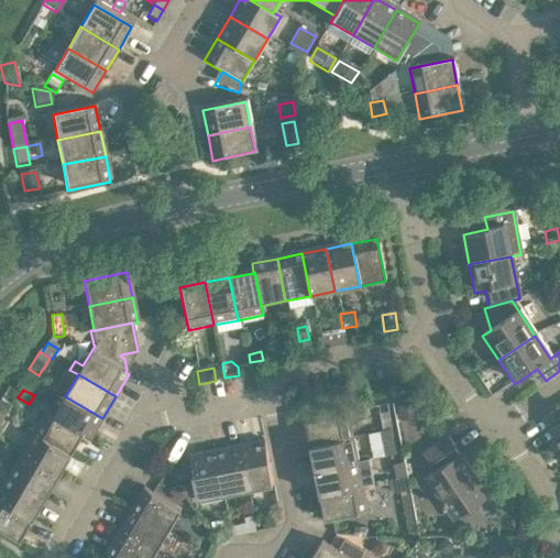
[(81,436),(89,440),(102,418),(65,396),(53,417),(53,418),(83,436),(81,436)]
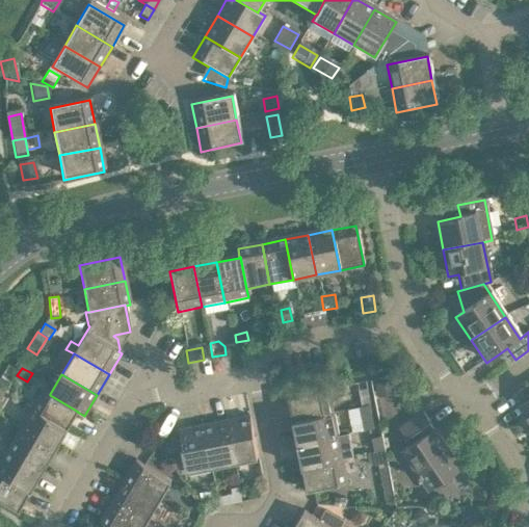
[(393,379),(372,383),(375,400),(395,397),(394,394),(396,393),(393,379)]
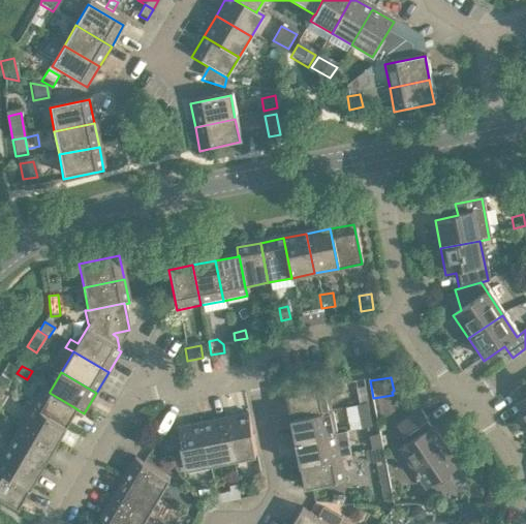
[(0,390),(3,392),(8,383),(0,378),(0,390)]
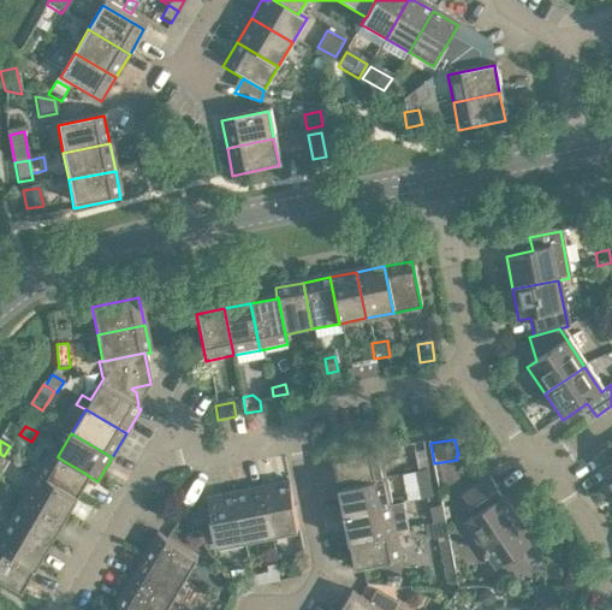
[(611,446),(604,452),(611,463),(599,473),(611,493),(611,446)]
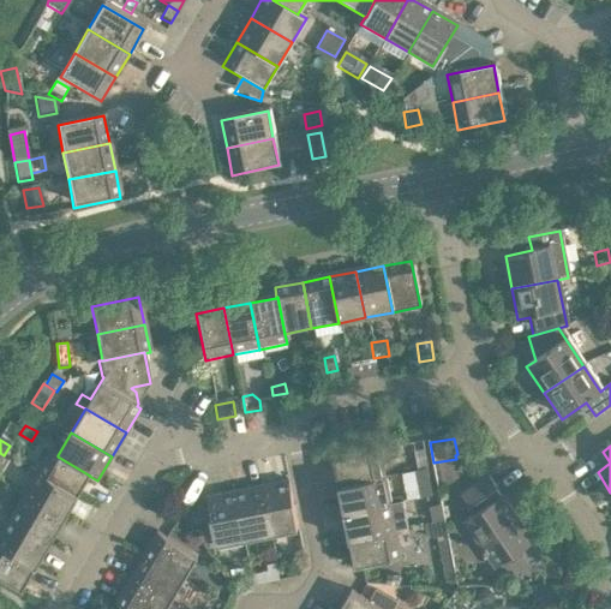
[(58,455),(49,451),(35,475),(76,499),(89,476),(90,476),(58,457),(58,455)]
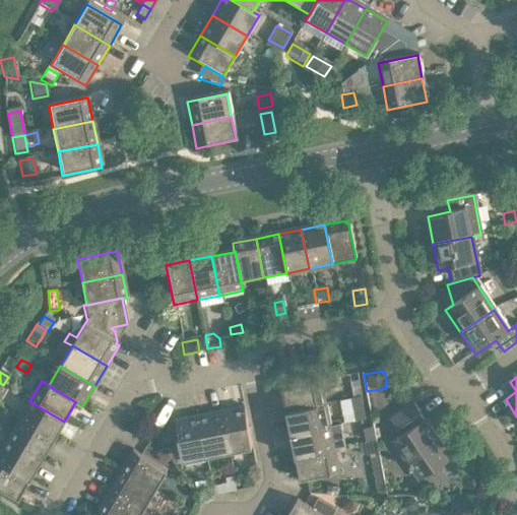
[(319,383),(279,391),(284,414),(324,406),(319,383)]
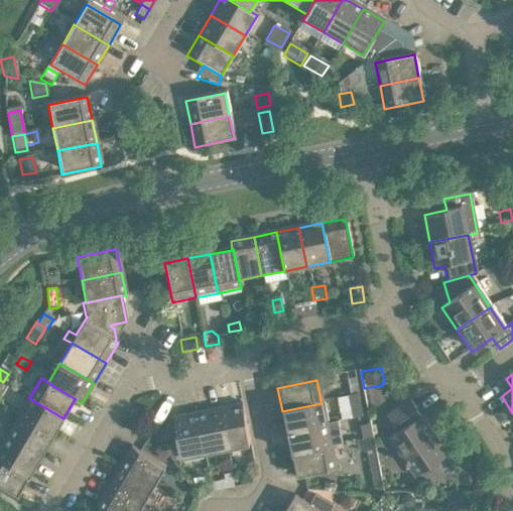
[(355,380),(347,382),(349,397),(358,395),(355,380)]
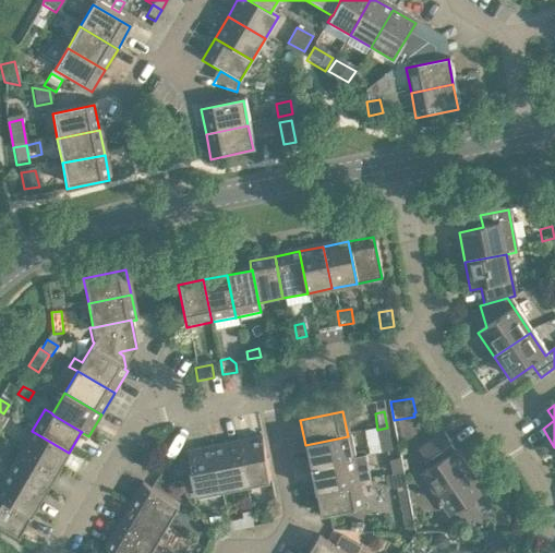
[(387,428),(376,430),(381,454),(391,452),(387,428)]
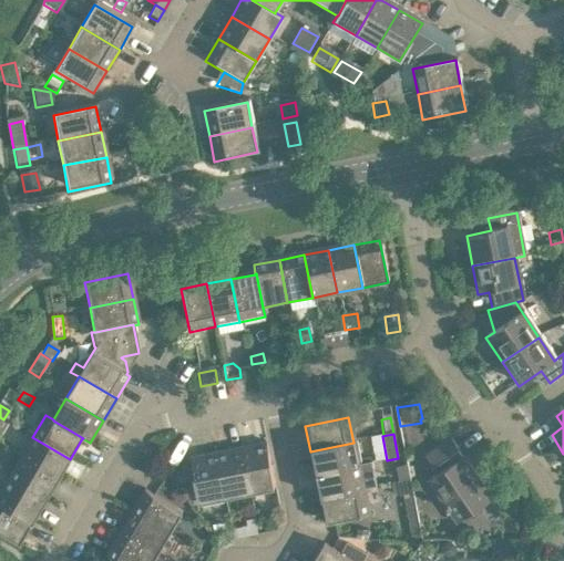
[(70,459),(32,437),(19,459),(57,481),(70,459)]
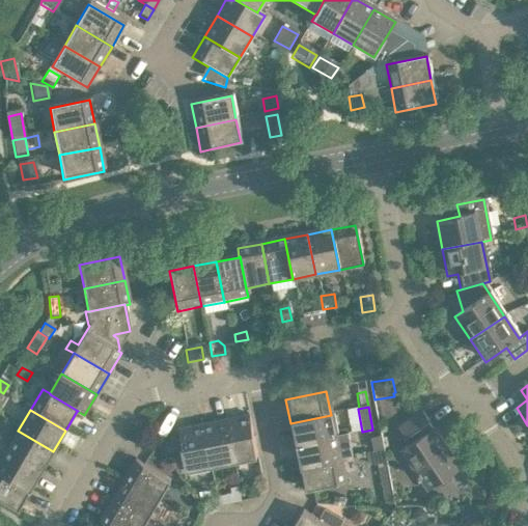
[(420,414),(396,431),(408,447),(398,453),(425,494),(459,471),(432,431),(429,433),(425,426),(427,425),(420,414)]
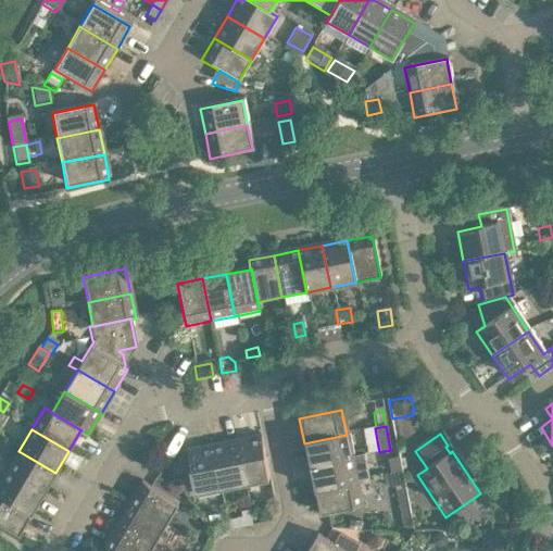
[(309,467),(351,459),(347,435),(304,443),(309,467)]
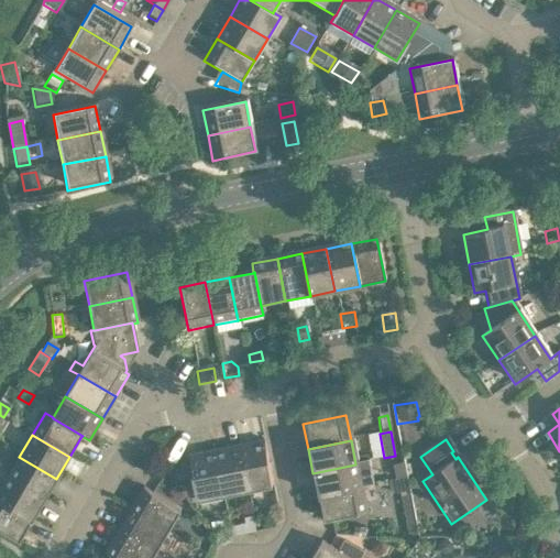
[(271,487),(263,444),(237,448),(245,491),(271,487)]
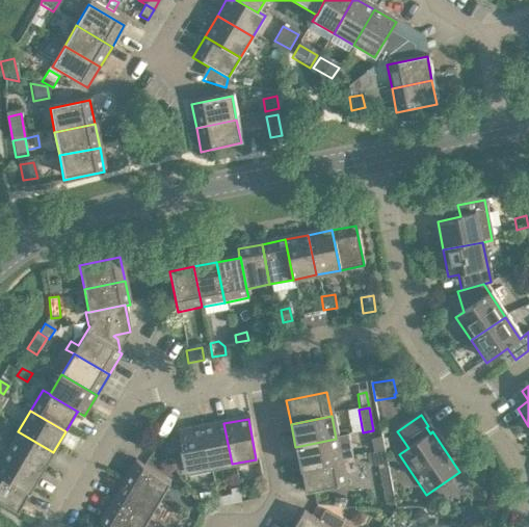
[(201,428),(209,469),(232,464),(223,423),(201,428)]
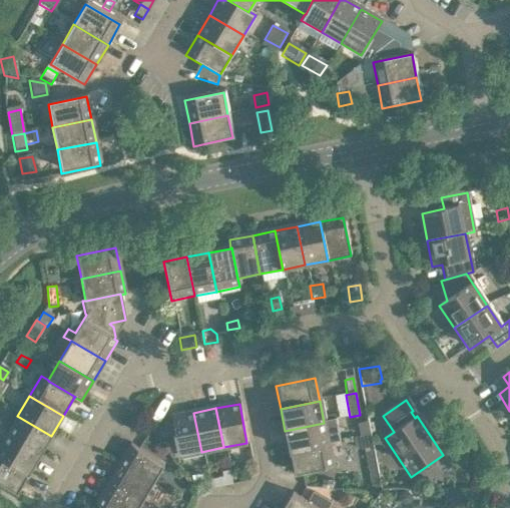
[(174,439),(178,456),(201,452),(193,413),(170,418),(172,427),(174,439)]
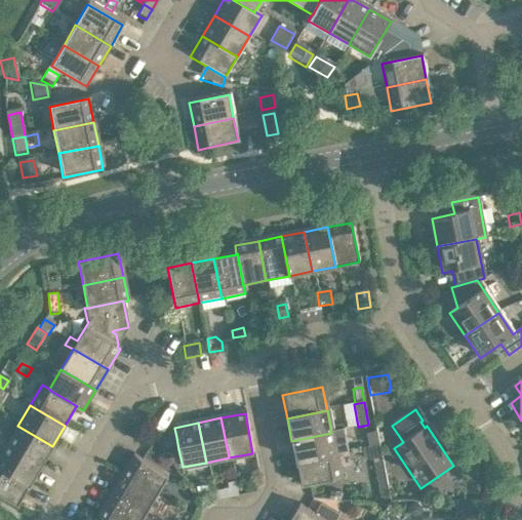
[(52,446),(17,426),(6,445),(41,466),(52,446)]
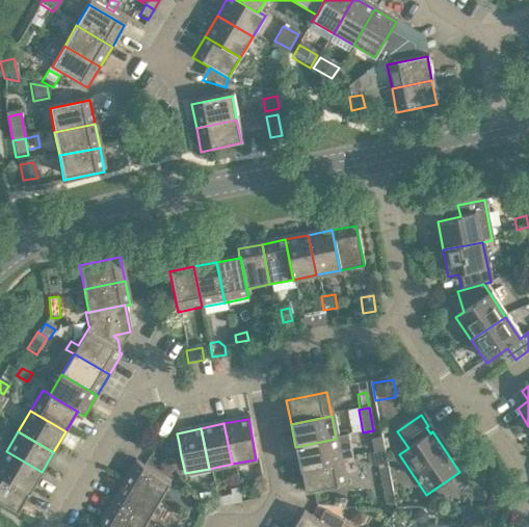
[(300,470),(341,462),(336,439),(295,447),(300,470)]
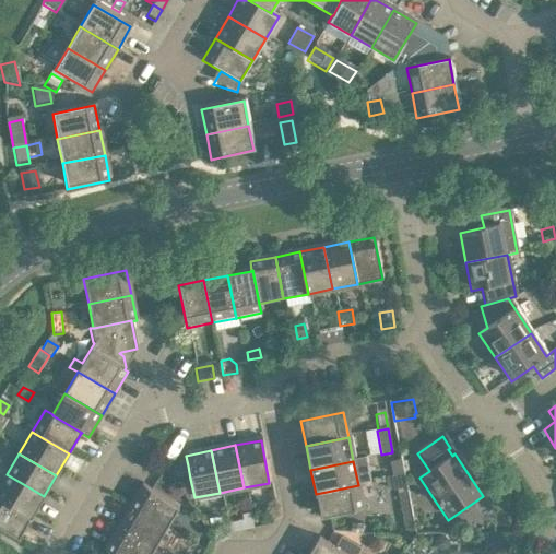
[(391,479),(401,476),(398,462),(389,464),(391,479)]
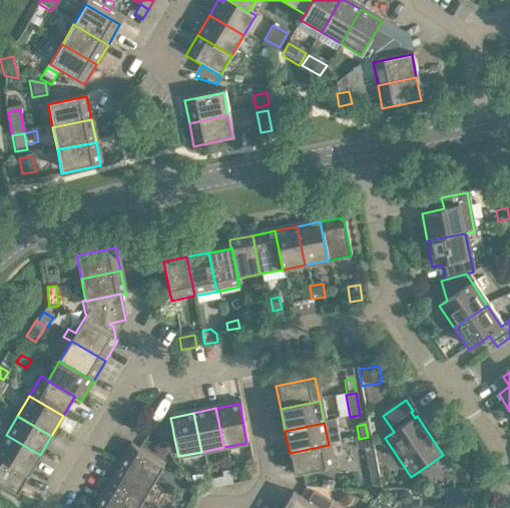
[(158,442),(174,439),(172,427),(150,432),(158,442)]
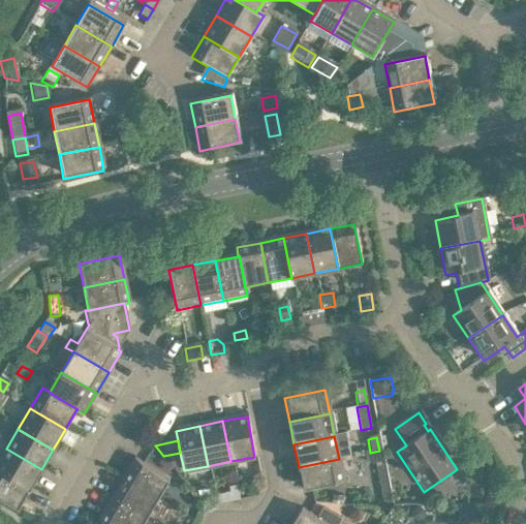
[(41,469),(6,449),(0,458),(0,472),(29,490),(41,469)]
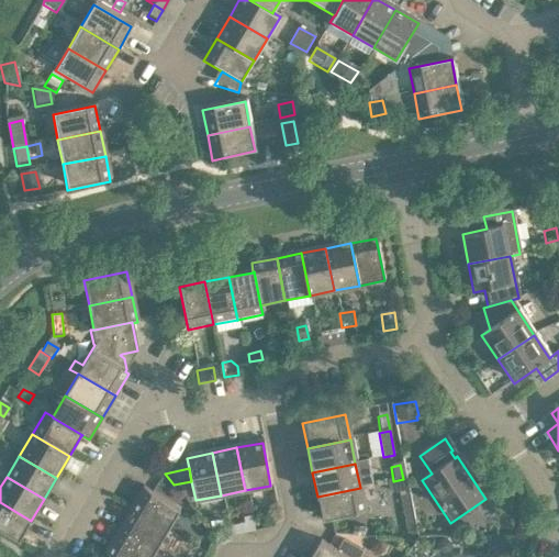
[(412,539),(402,482),(392,483),(394,494),(391,494),(400,543),(412,539)]
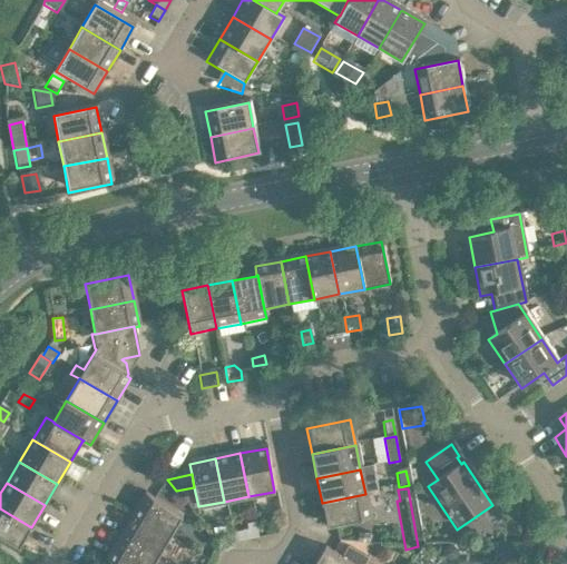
[(328,528),(371,520),(365,494),(322,503),(328,528)]
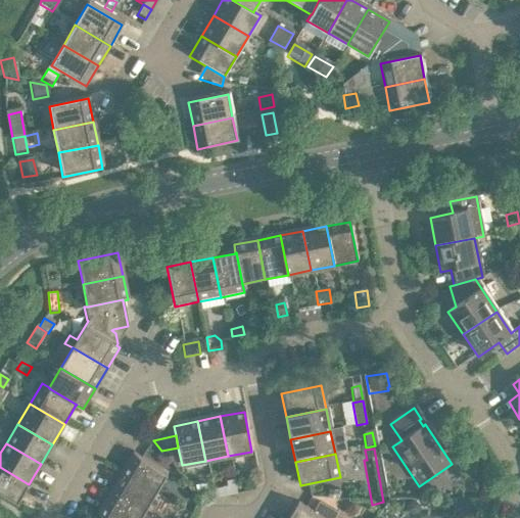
[(167,476),(132,456),(120,476),(154,497),(167,476)]
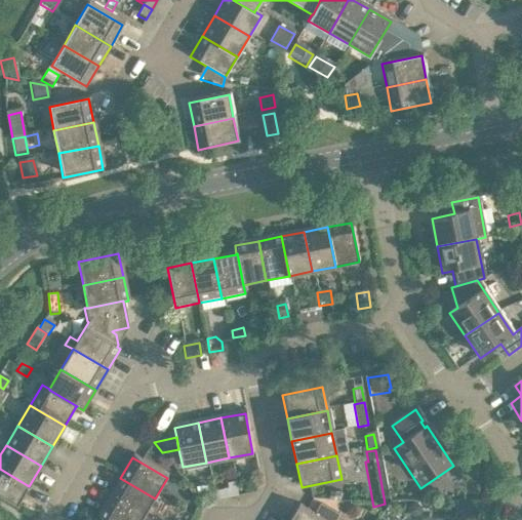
[(169,466),(162,457),(156,462),(162,471),(169,466)]
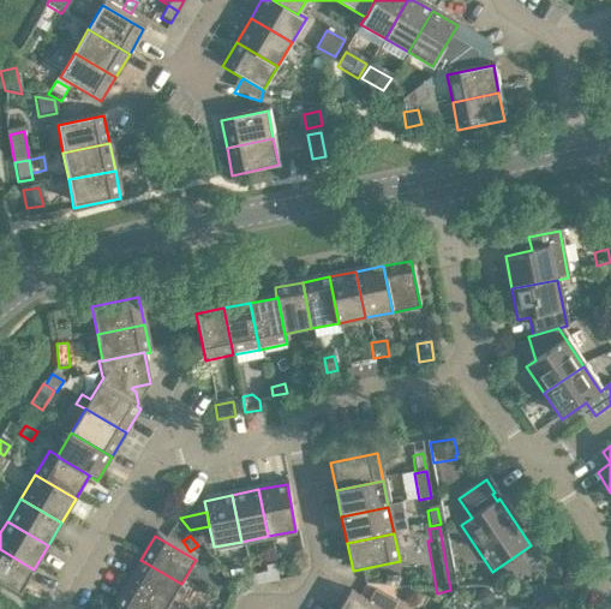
[(0,581),(19,593),(34,569),(0,549),(0,581)]
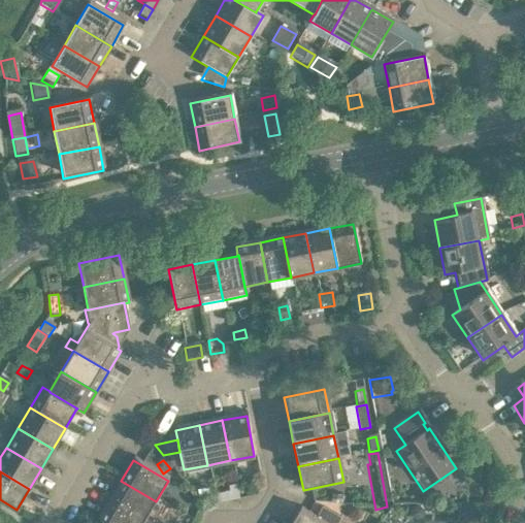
[(108,500),(143,521),(156,501),(121,481),(108,500)]
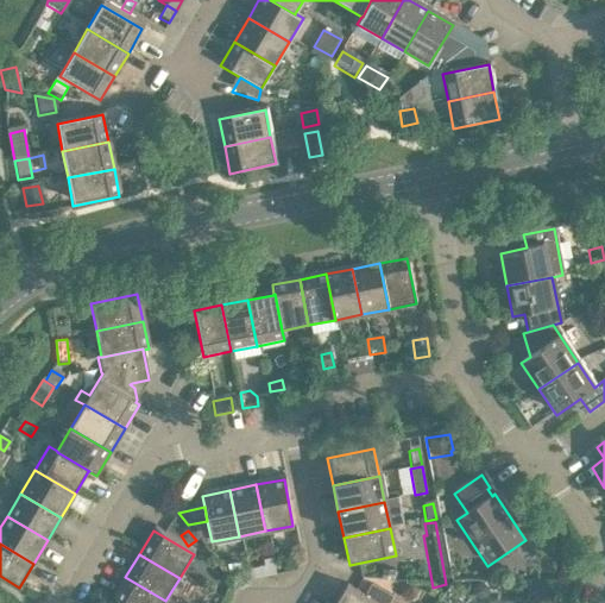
[(272,560),(262,563),(265,580),(275,578),(272,560)]
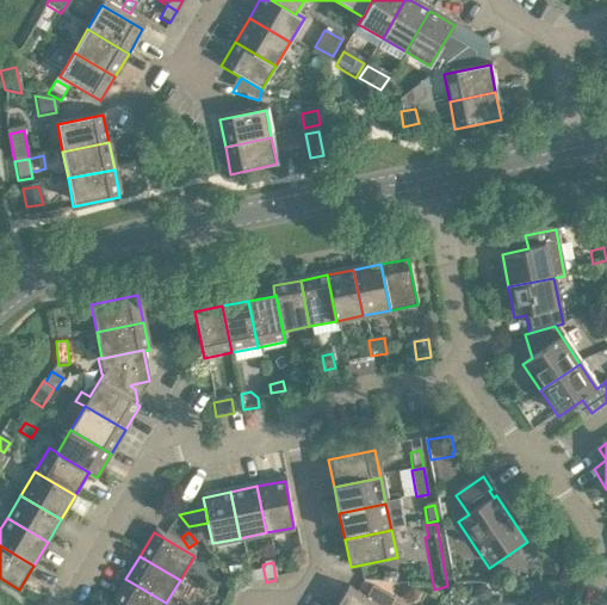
[(382,574),(381,585),(394,586),(395,575),(382,574)]
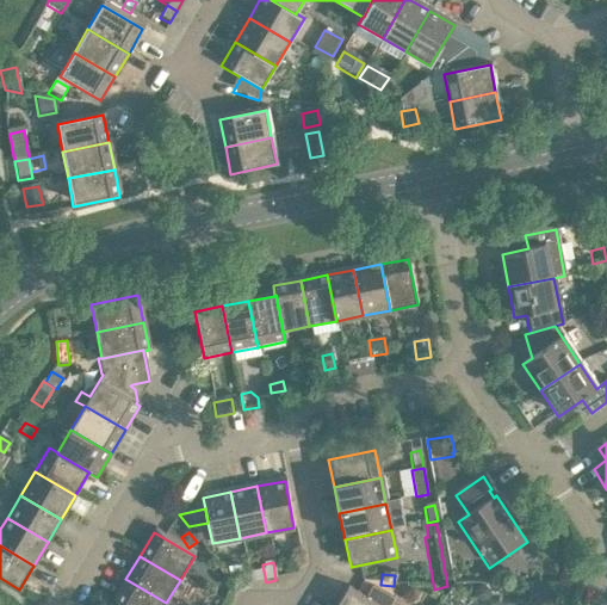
[(111,603),(113,604),(165,604),(166,603),(125,579),(111,603)]
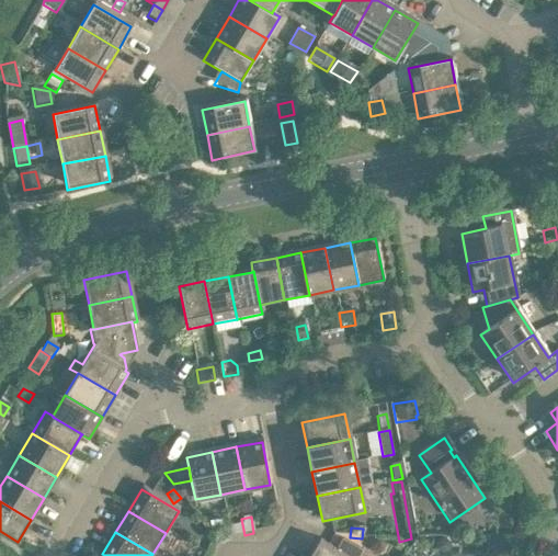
[(340,555),(336,553),(318,542),(309,555),(340,555)]
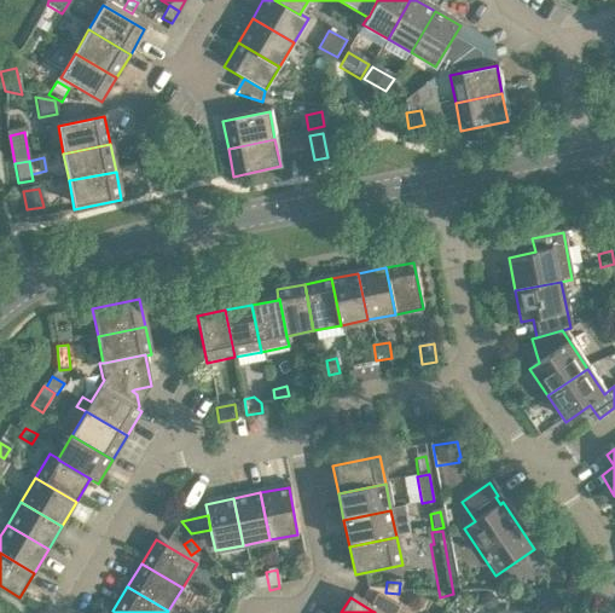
[(483,597),(479,602),(479,607),(483,612),(492,612),(495,607),(495,601),(491,597),(483,597)]
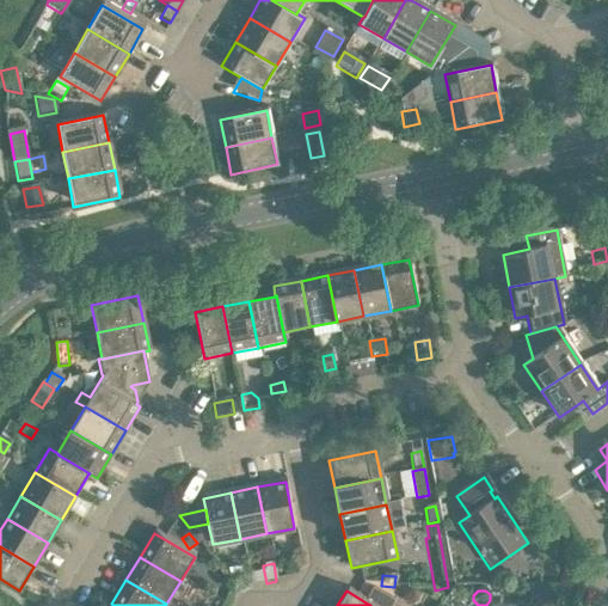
[(394,605),(372,592),(366,603),(370,605),(394,605)]
